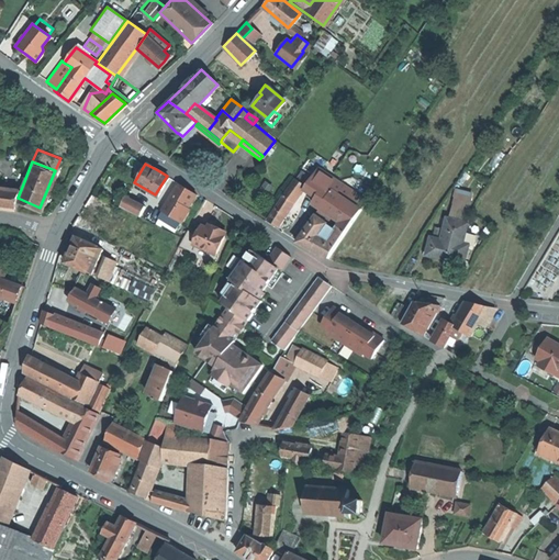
[(319,194),(320,203),(330,188),(335,179),(316,167),(303,185),(319,194)]
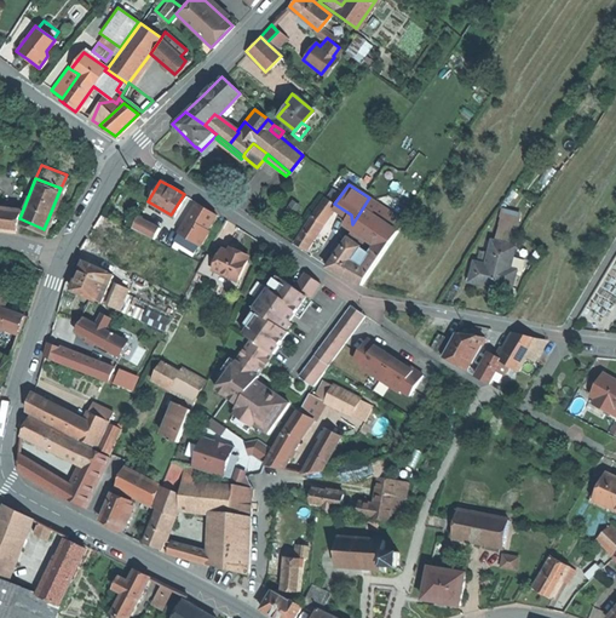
[(322,223),(333,207),(334,204),(323,196),(310,215),(322,223)]
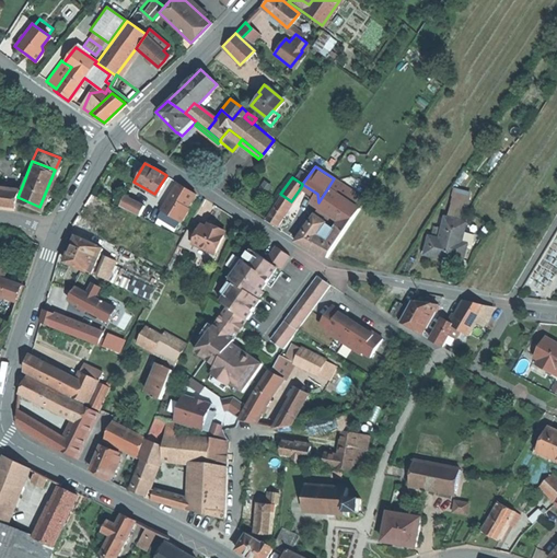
[(334,178),(328,187),(358,207),(363,198),(334,178)]
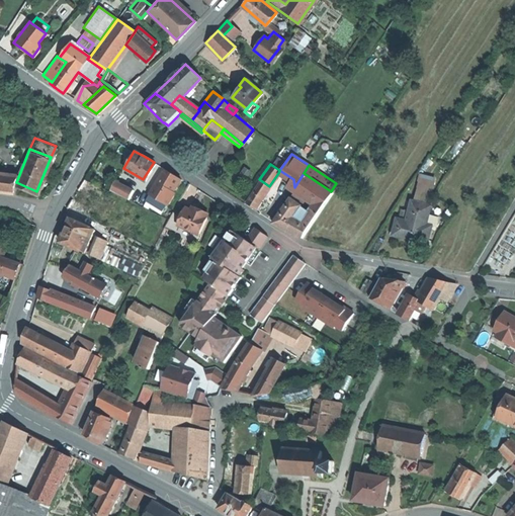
[(239,173),(244,176),(248,170),(243,167),(239,173)]
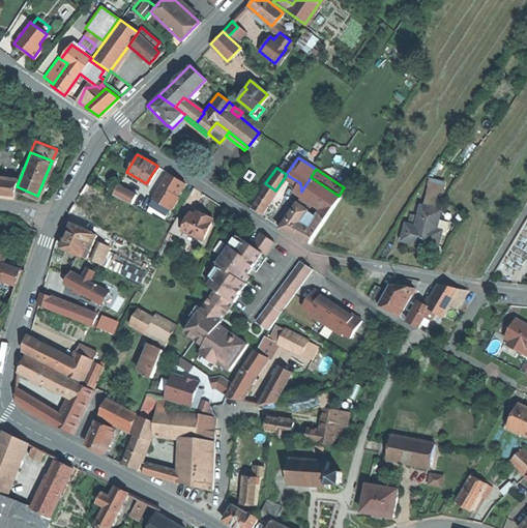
[(182,181),(166,172),(150,198),(168,208),(176,195),(174,194),(182,181)]
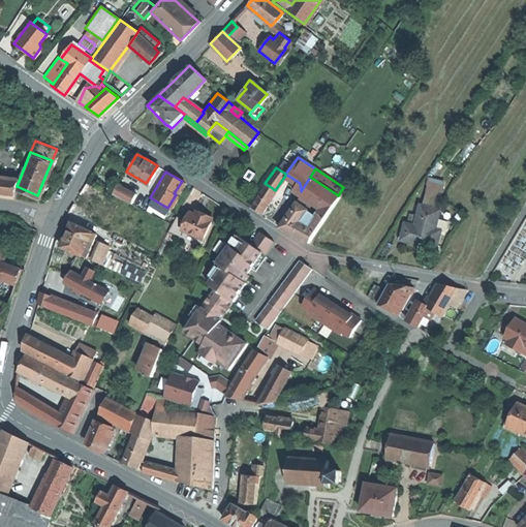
[(0,191),(12,193),(17,186),(21,176),(0,173),(0,191)]
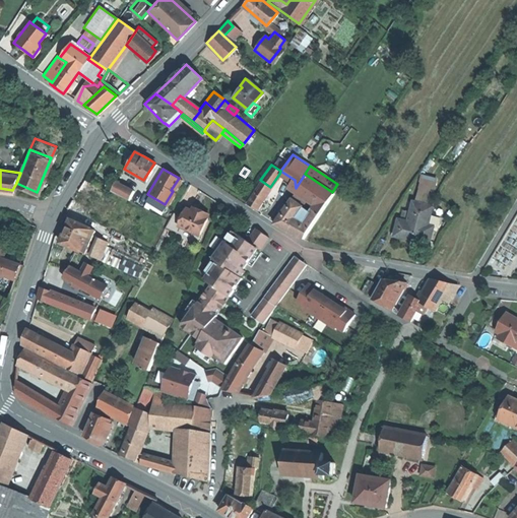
[(293,183),(295,180),(280,171),(279,174),(293,183)]
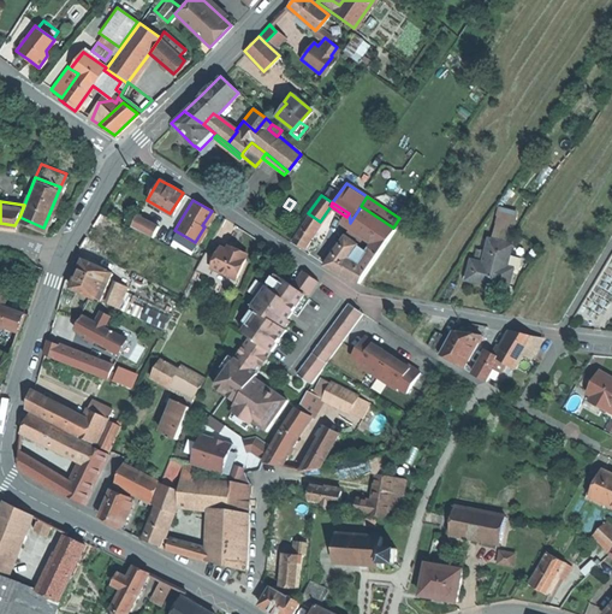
[(367,248),(375,254),(393,228),(361,206),(350,223),(348,226),(360,235),(370,242),(367,248)]
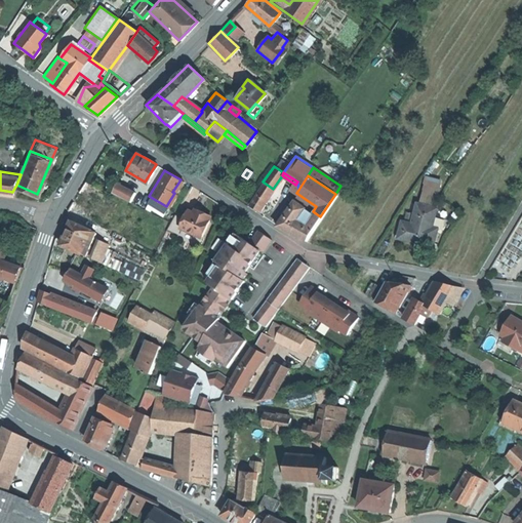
[(119,198),(83,180),(71,200),(94,212),(90,220),(105,228),(119,198)]
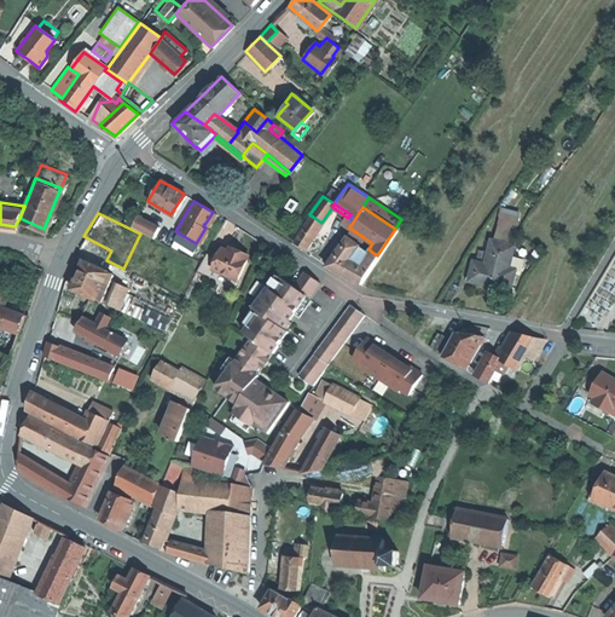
[(303,248),(321,223),(309,214),(293,241),(297,244),(303,248)]
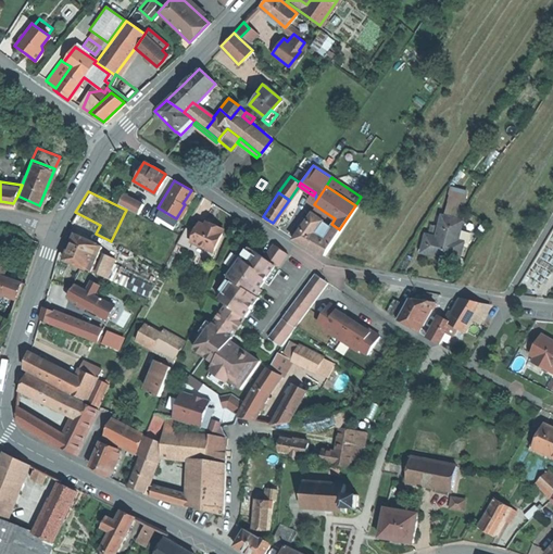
[(117,203),(127,209),(134,212),(135,212),(140,202),(122,193),(117,203)]
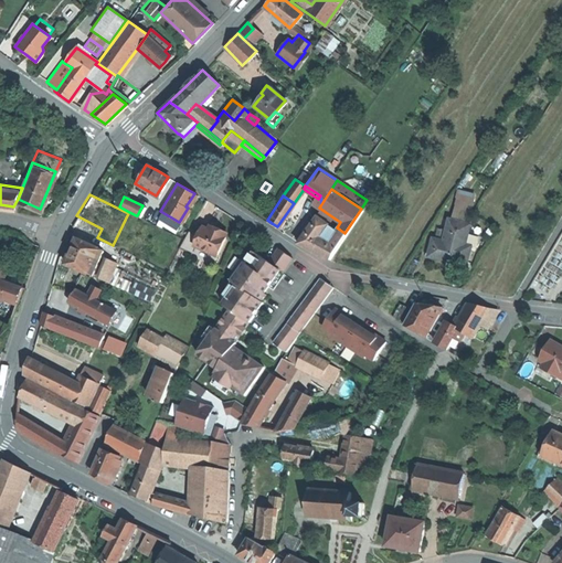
[(454,204),(451,220),(464,223),(467,206),(454,204)]
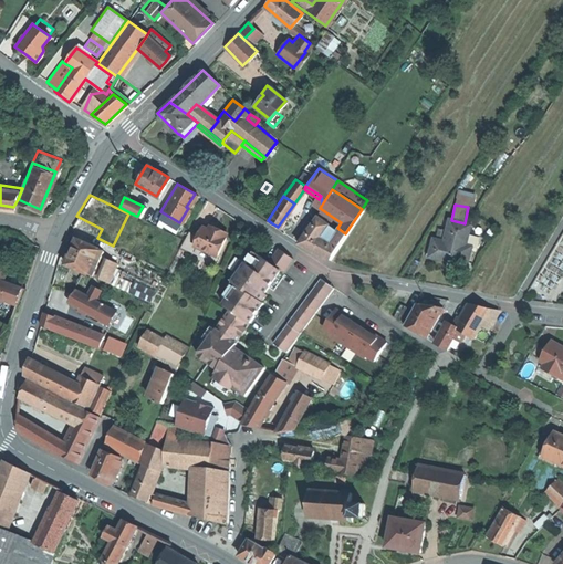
[(320,208),(315,216),(326,223),(331,216),(320,208)]
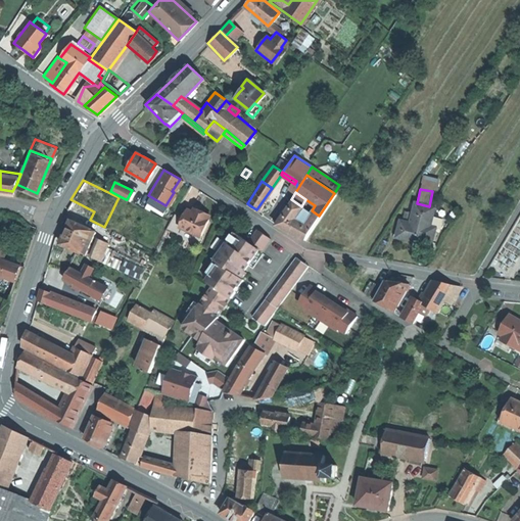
[(120,196),(119,197),(104,227),(111,230),(126,199),(120,196)]
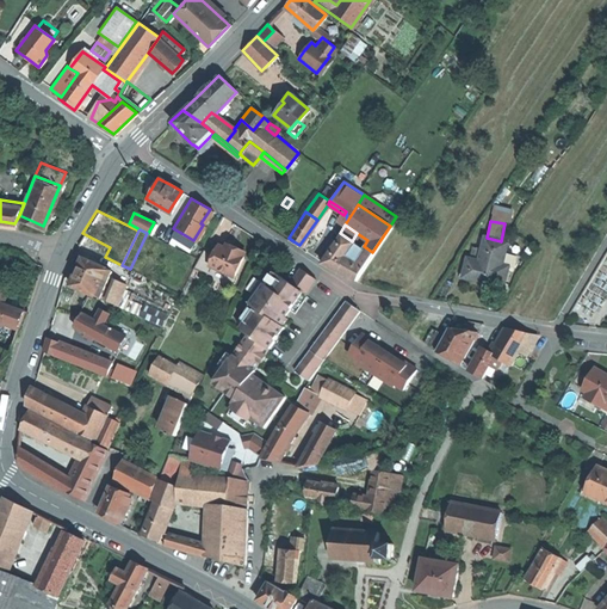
[(342,256),(352,241),(340,233),(321,262),(327,265),(333,269),(342,256)]
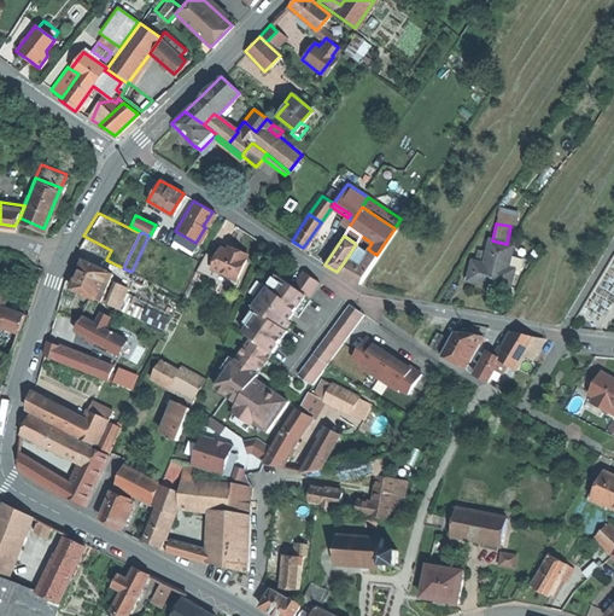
[(471,261),(466,280),(484,284),(501,288),(502,284),(508,285),(512,267),(506,266),(510,244),(507,244),(492,240),(487,239),(483,263),(471,261)]
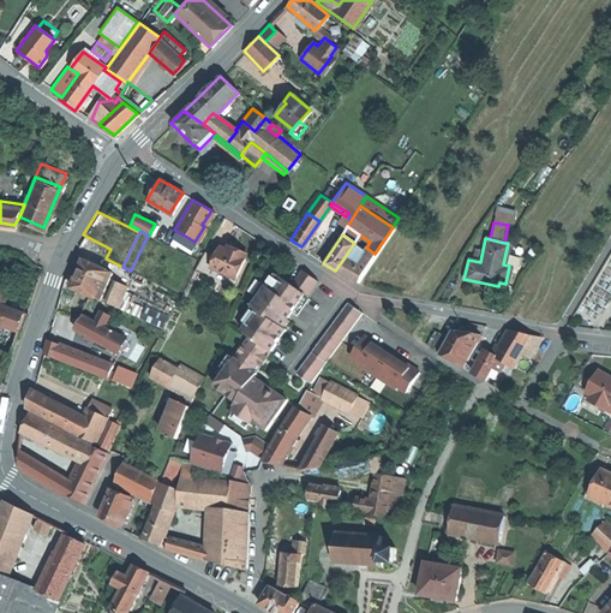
[(226,243),(223,248),(228,250),(229,248),(244,254),(245,251),(237,248),(226,243)]
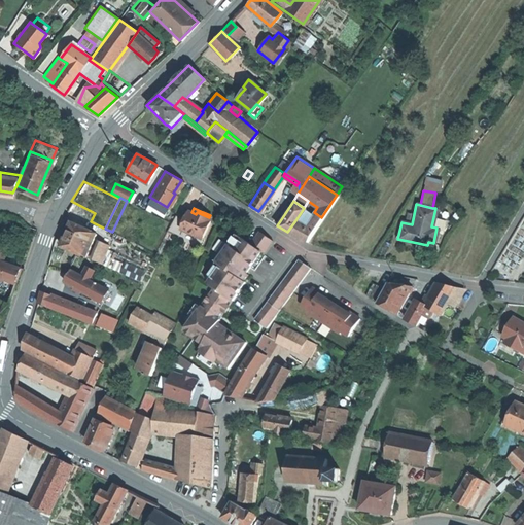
[(178,228),(200,237),(209,217),(197,212),(196,214),(191,212),(186,210),(182,218),(178,228)]
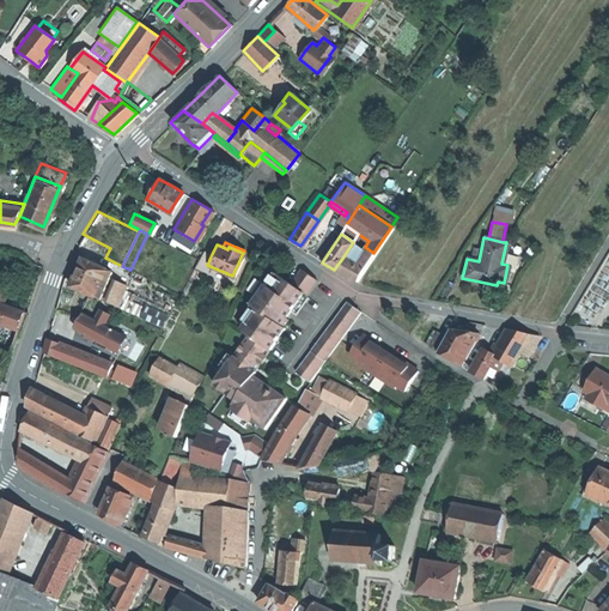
[(357,279),(373,253),(365,247),(355,261),(346,276),(349,277),(357,279)]
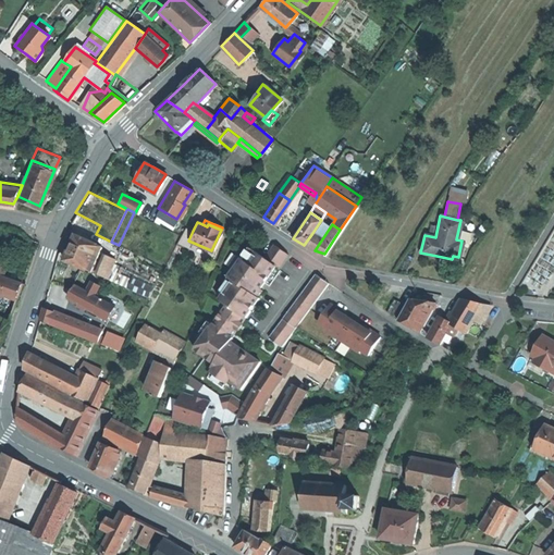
[(185,248),(188,241),(193,231),(183,226),(174,243),(185,248)]
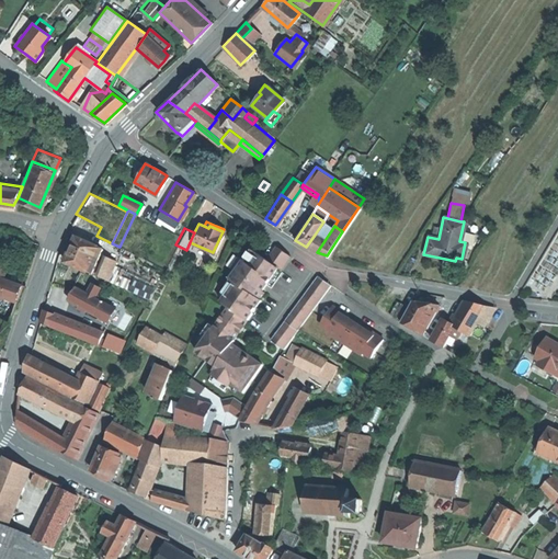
[(306,247),(317,252),(326,239),(315,235),(306,247)]
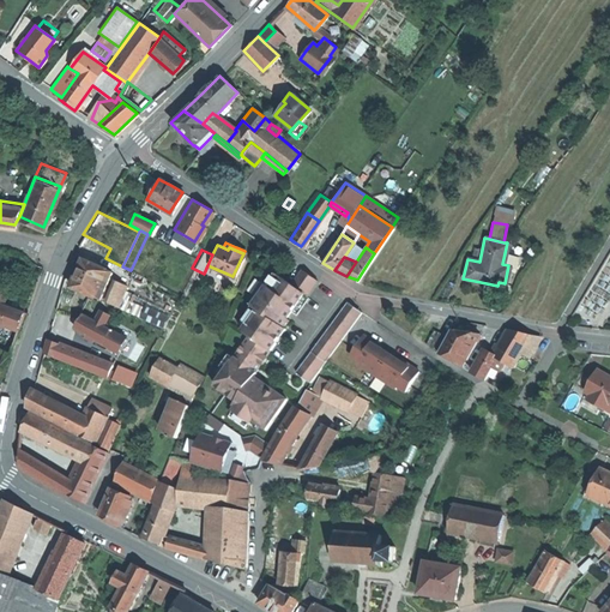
[(70,286),(95,297),(106,270),(107,269),(82,258),(78,267),(77,267),(74,271),(72,277),(73,277),(70,286)]
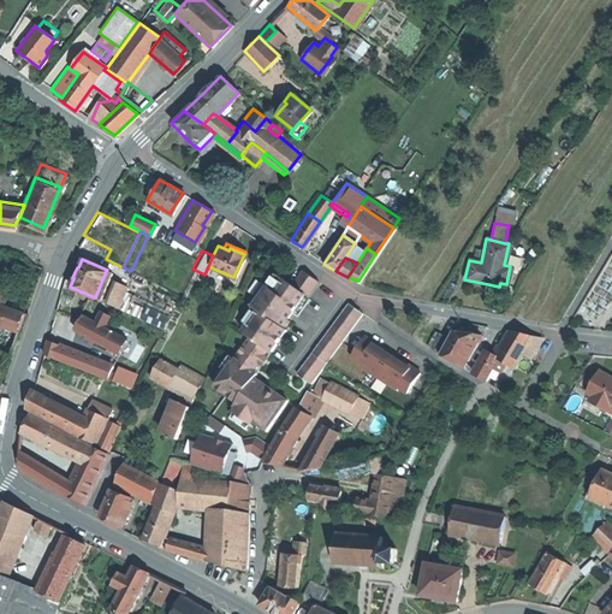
[(229,288),(233,277),(208,266),(205,275),(203,276),(229,288)]
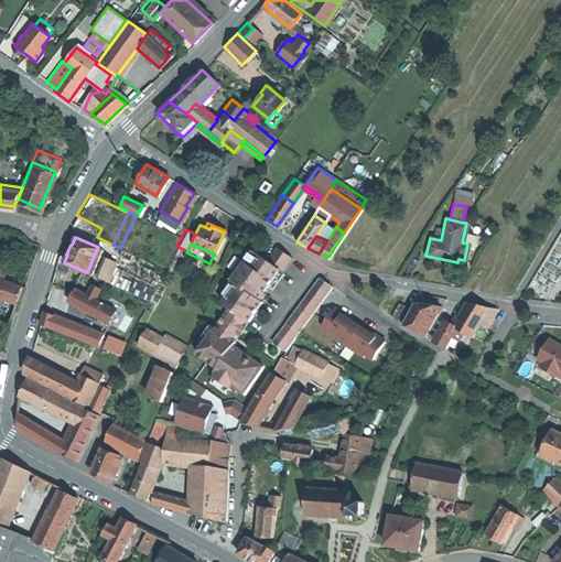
[(282,251),(274,246),(266,260),(249,249),(228,279),(234,282),(219,302),(226,306),(195,353),(215,366),(211,371),(241,392),(260,365),(230,344),(233,341),(233,339),(237,333),(239,333),(244,326),(243,325),(260,300),(258,299),(263,292),(261,291),(277,268),(279,269),(289,256),(282,251)]
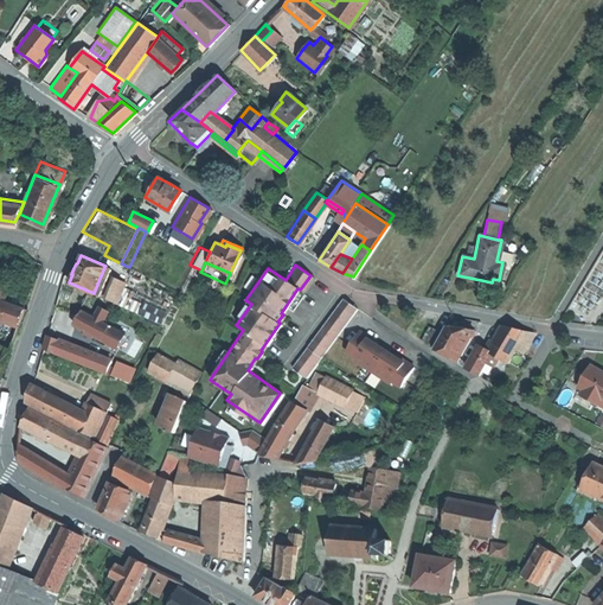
[(110,268),(104,267),(94,293),(98,295),(110,268)]
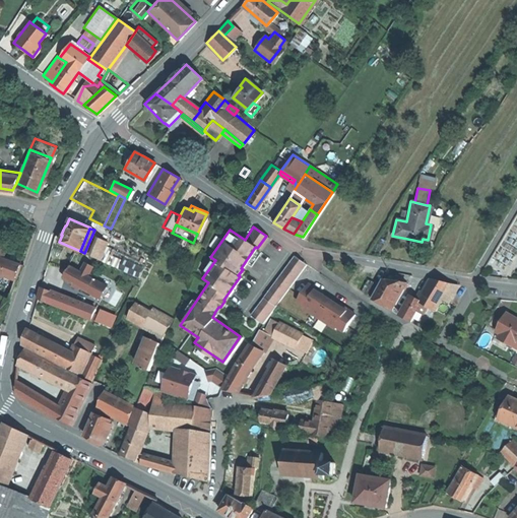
[(90,256),(99,260),(103,251),(107,242),(98,238),(90,256)]
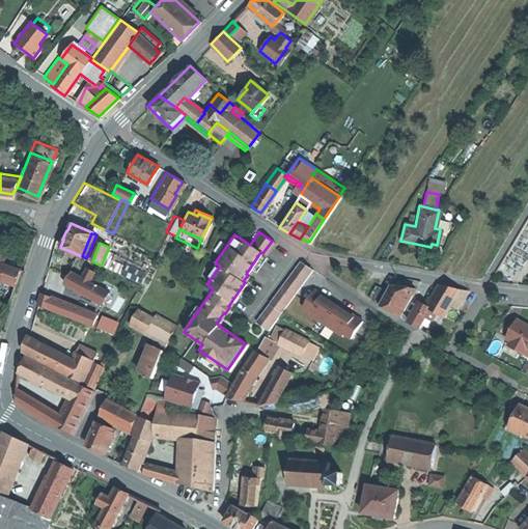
[(0,276),(15,281),(17,274),(19,267),(0,260),(4,248),(0,246),(0,276)]
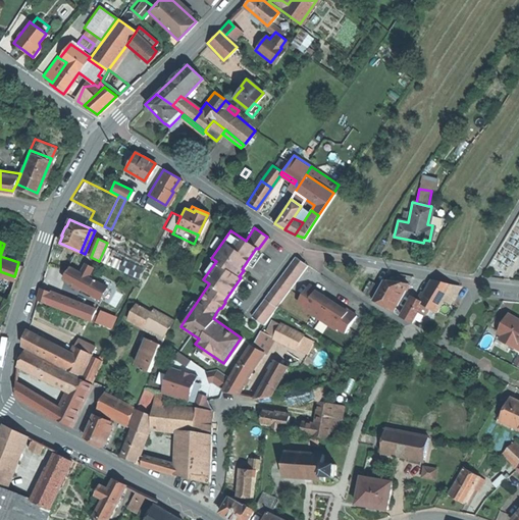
[(121,260),(103,252),(99,261),(118,268),(121,260)]
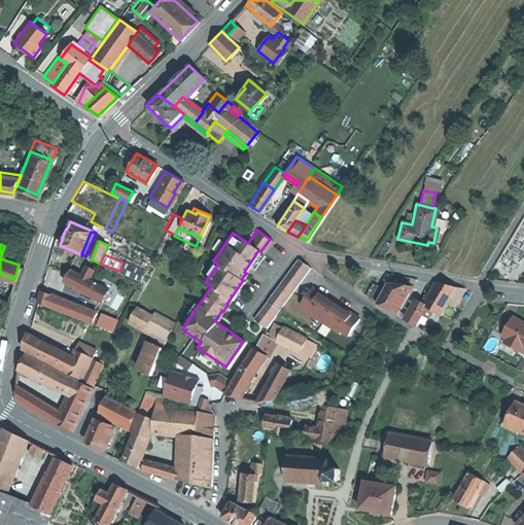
[(251,317),(265,326),(308,267),(295,257),(251,317)]
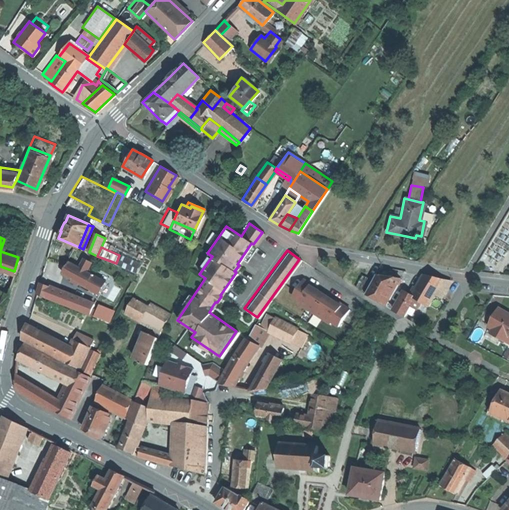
[(120,254),(119,255),(116,263),(120,265),(124,256),(120,254)]
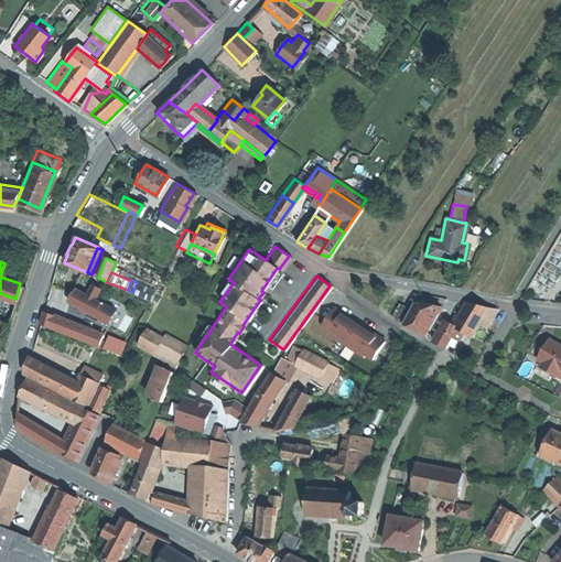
[(68,301),(94,314),(100,302),(94,299),(99,288),(92,284),(86,294),(75,289),(72,295),(68,301)]
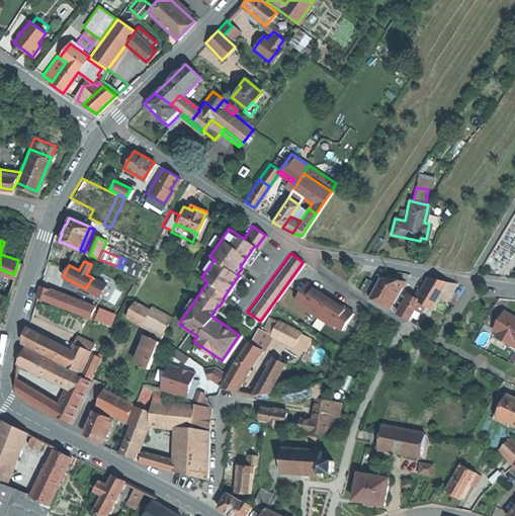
[(357,288),(368,294),(375,282),(364,276),(357,288)]
